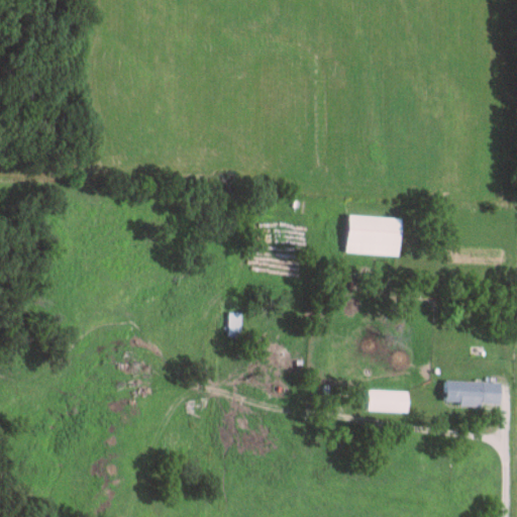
[(399,254),(401,216),(347,212),(345,250),(399,254)]
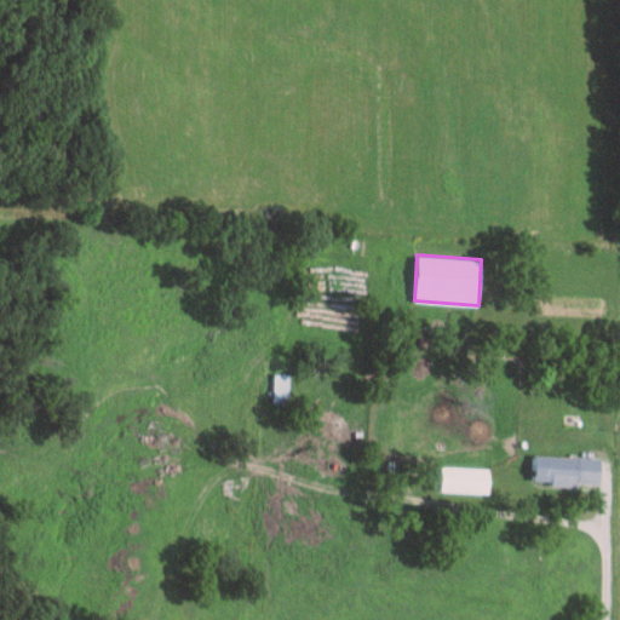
[(288,401),(288,373),(273,373),(273,401),(288,401)]
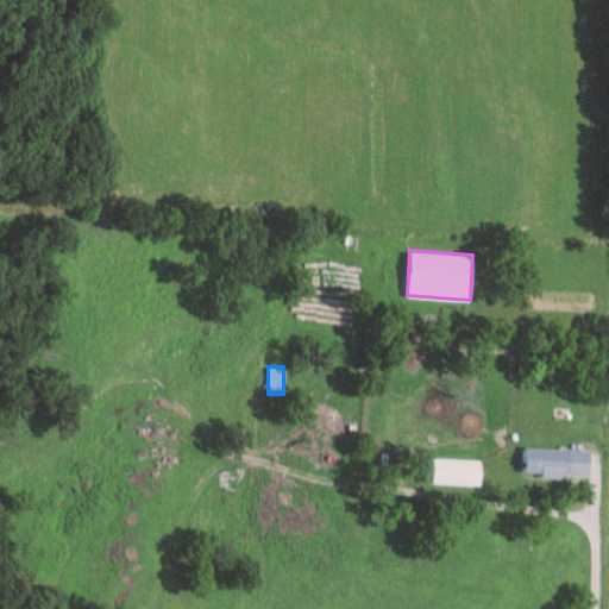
[(446,378),(413,382),(415,405),(406,405),(408,432),(451,427),(446,378)]
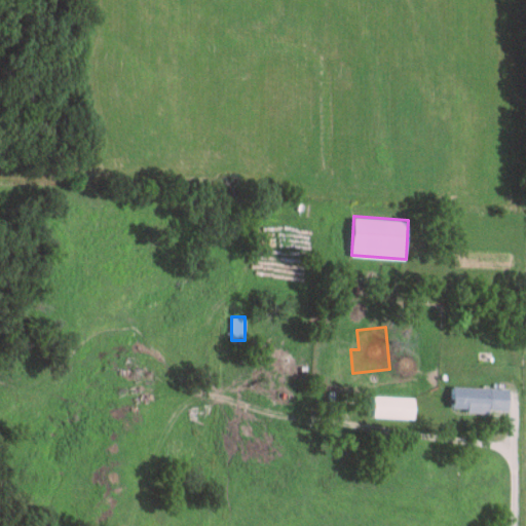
[(450,408),(510,408),(510,386),(450,386),(450,408)]
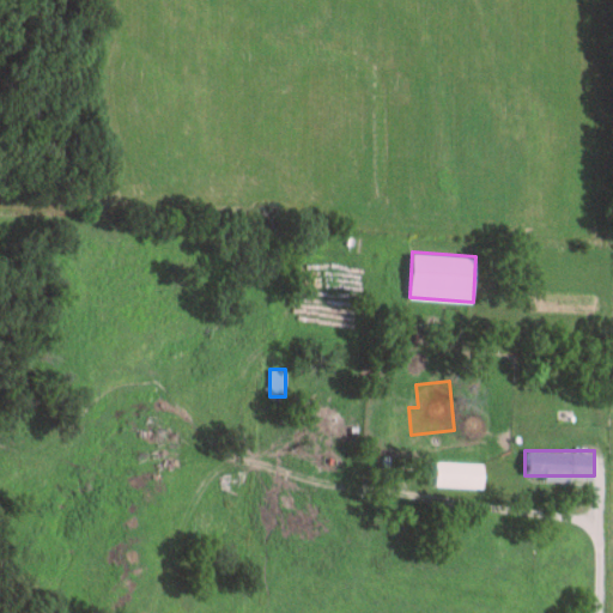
[(434,486),(483,486),(483,462),(434,462),(434,486)]
